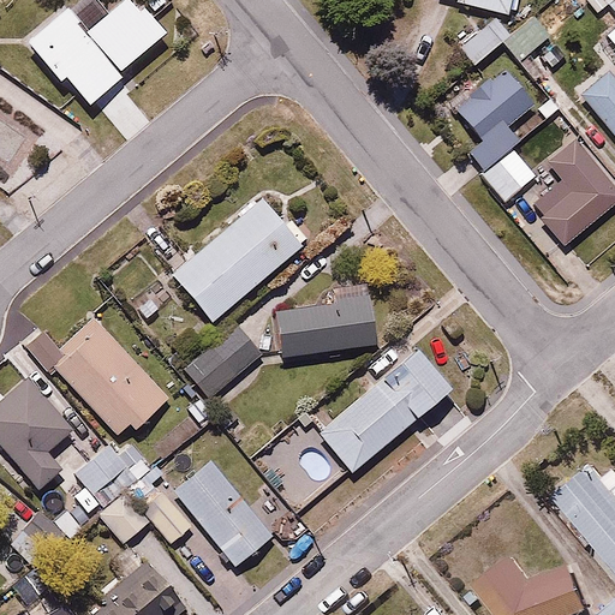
[(90,100),(169,28),(143,0),(113,0),(88,24),(66,0),(65,0),(24,39),(60,78),(65,75),(90,100)]
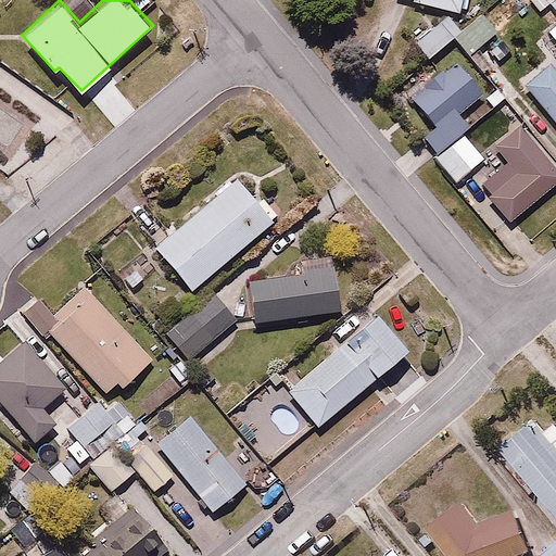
[(460,12),(462,0),(394,0),(460,12)]
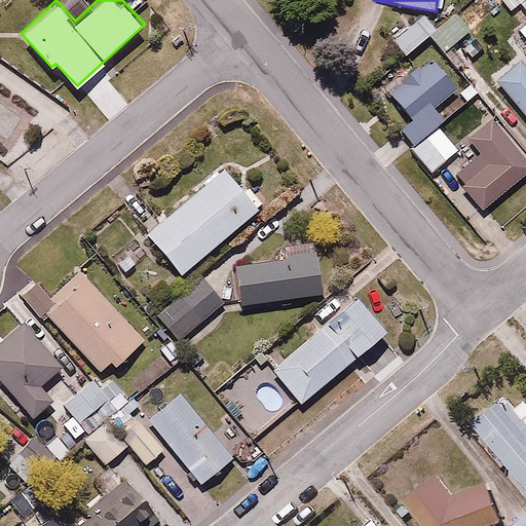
[(472,28),(456,11),(437,29),(428,35),(458,69),(473,57),(458,40),(472,28)]
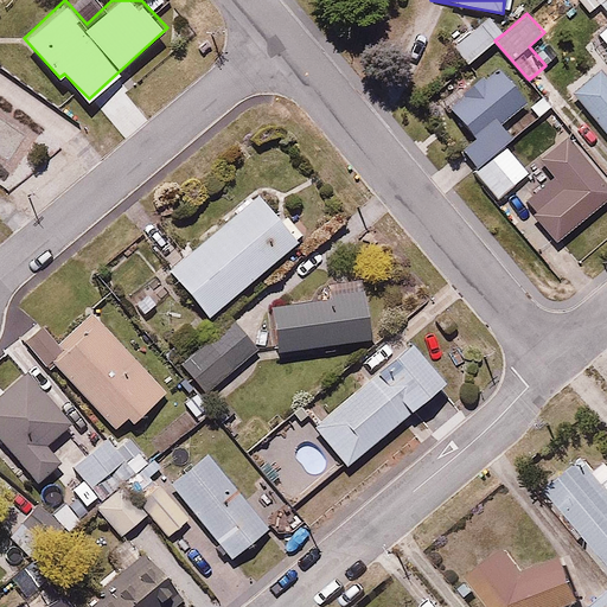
[(494,40),(504,33),(489,16),(452,48),(467,65),(494,40)]
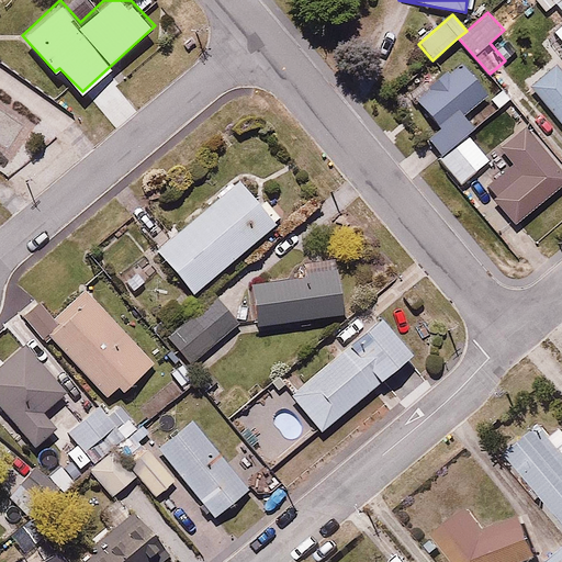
[(489,93),(460,59),(415,97),(437,123),(424,134),(441,155),(468,133),(475,126),(465,113),(489,93)]
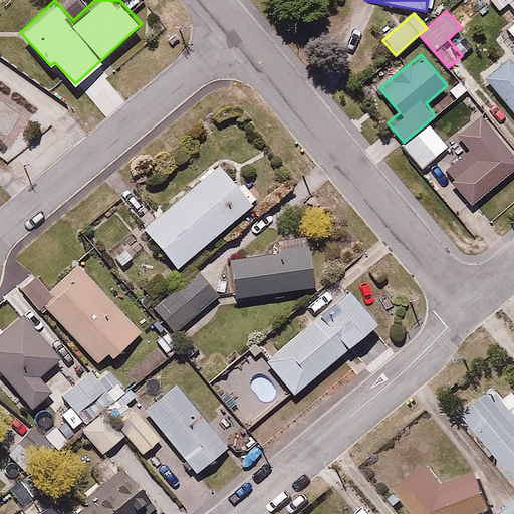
[(513,66),(507,58),(485,76),(513,112),(513,66)]
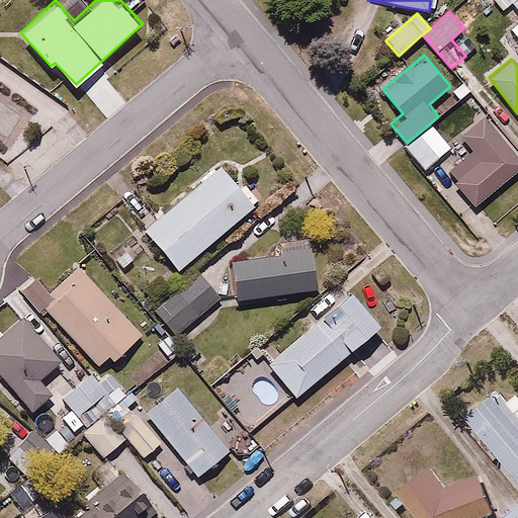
[(517,169),(517,155),(484,114),(460,134),(473,150),(447,172),(475,205),(517,169)]
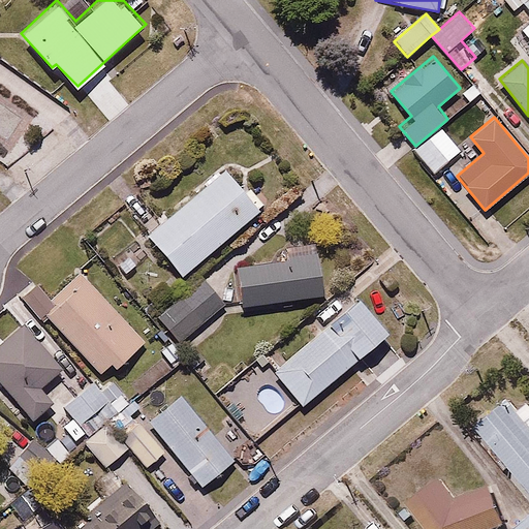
[(462,151),(440,125),(415,146),(438,172),(462,151)]
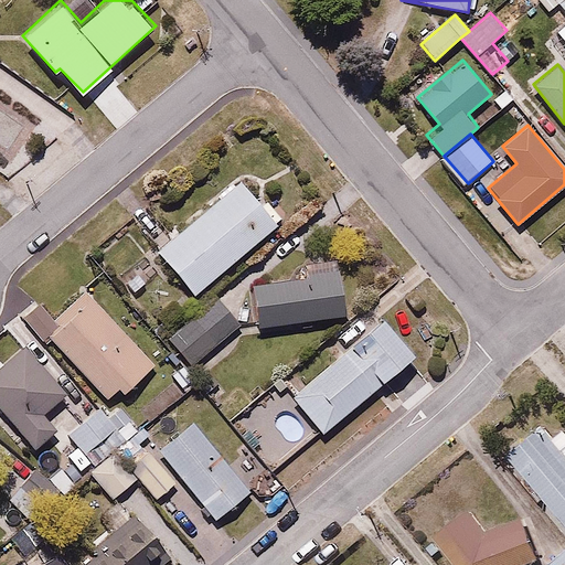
[(174,296),(260,223),(224,179),(137,252),(174,296)]
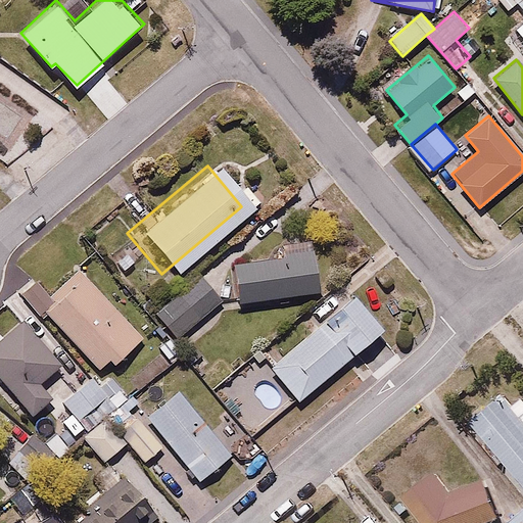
[(296,253),(216,266),(222,308),(302,297),(296,253)]
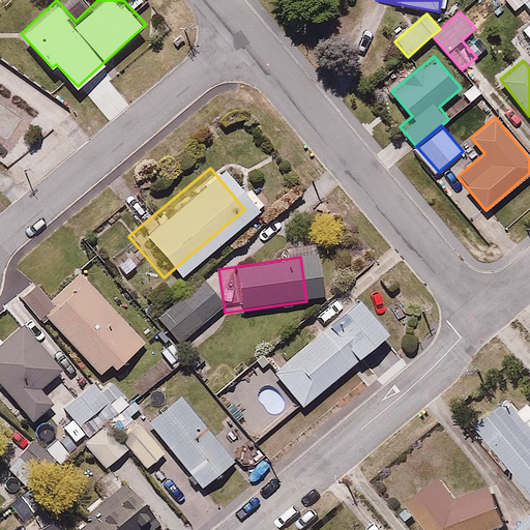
[(147,341),(79,267),(51,294),(38,281),(18,299),(40,324),(48,318),(106,380),(147,341)]
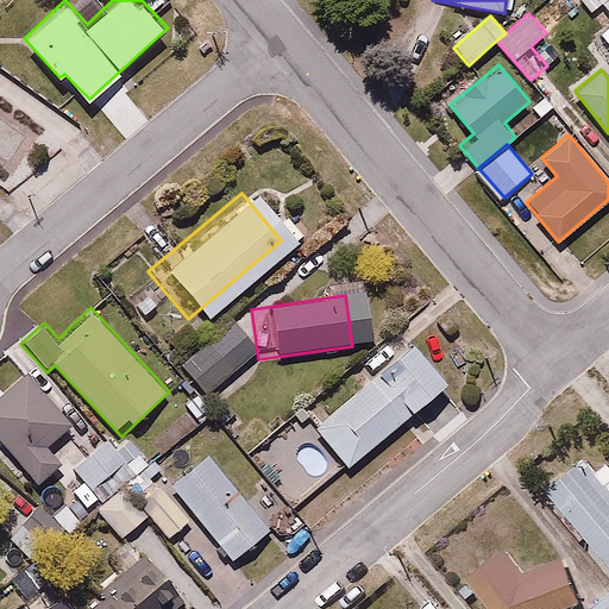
[(187,396),(244,359),(223,327),(165,364),(187,396)]
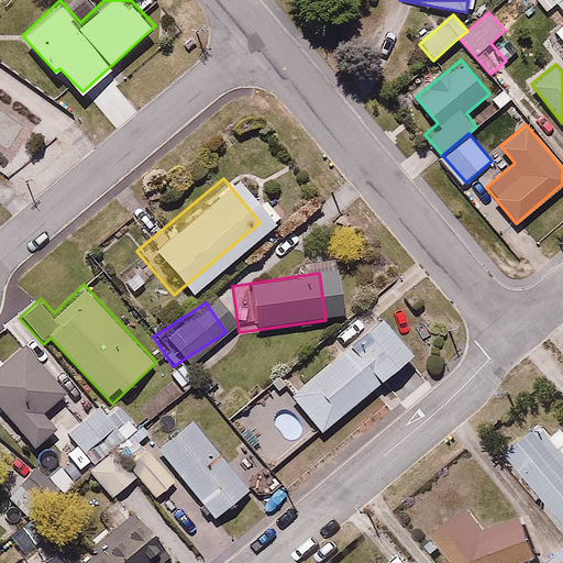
[(417,352),(376,304),(343,330),(353,342),(288,394),(320,432),(417,352)]
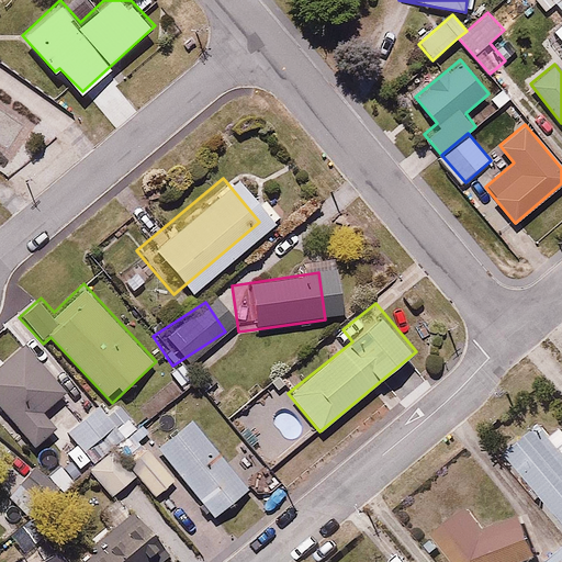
[(67,393),(24,343),(0,362),(0,405),(37,449),(62,428),(46,411),(67,393)]
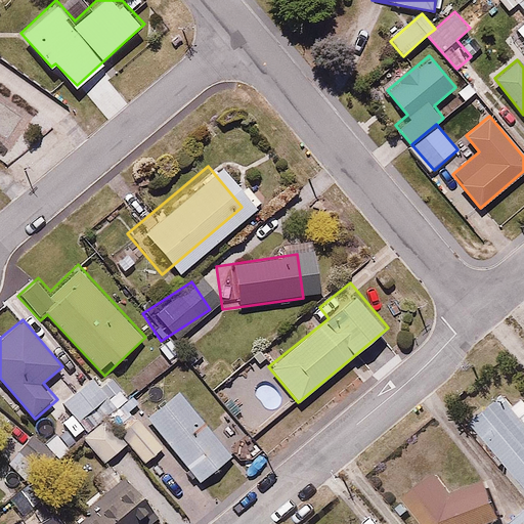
[(129,407),(93,372),(62,402),(91,432),(84,439),(108,465),(127,446),(144,463),(164,444),(129,407)]
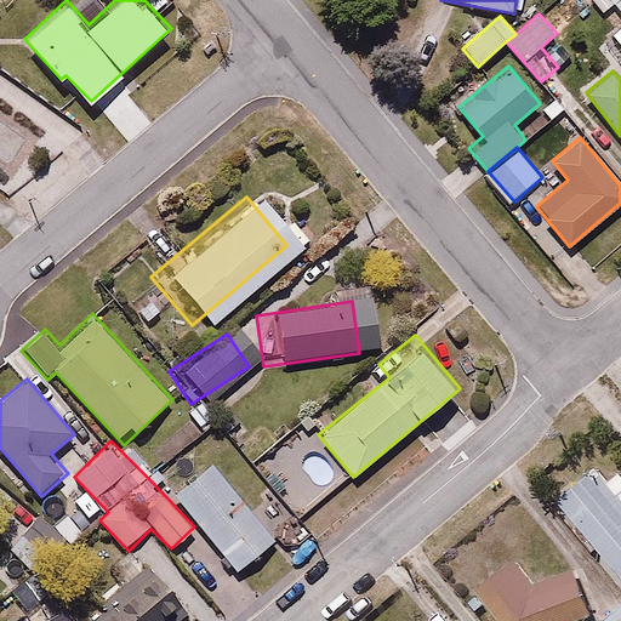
[(215,461),(175,491),(239,574),(278,543),(215,461)]
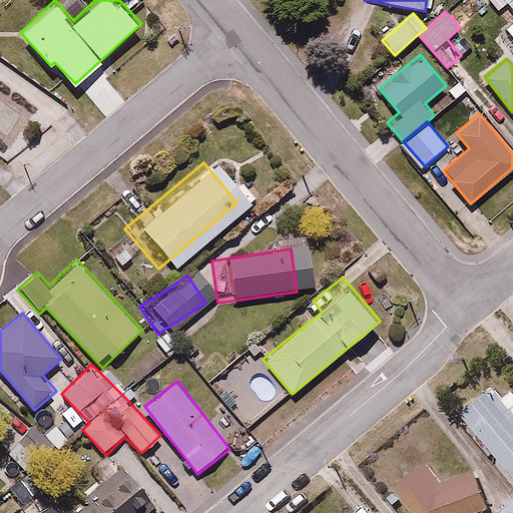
[(512,388),(504,396),(495,385),(464,411),(512,470),(512,388)]
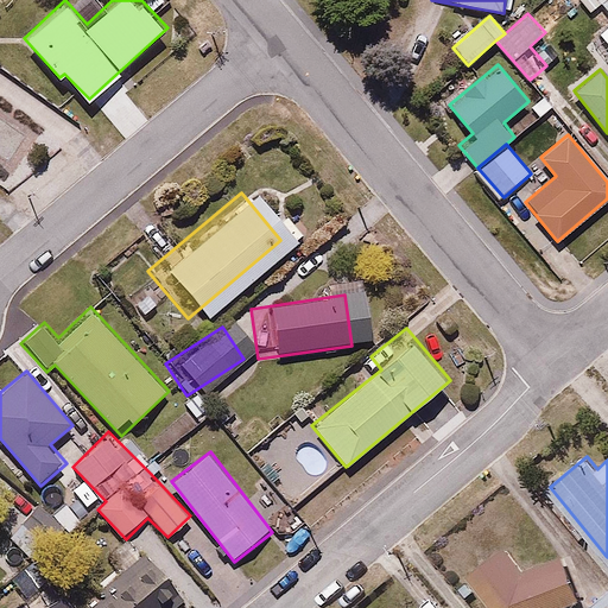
[(514,549),(473,574),(493,607),(558,607),(584,593),(556,544),(524,563),(514,549)]
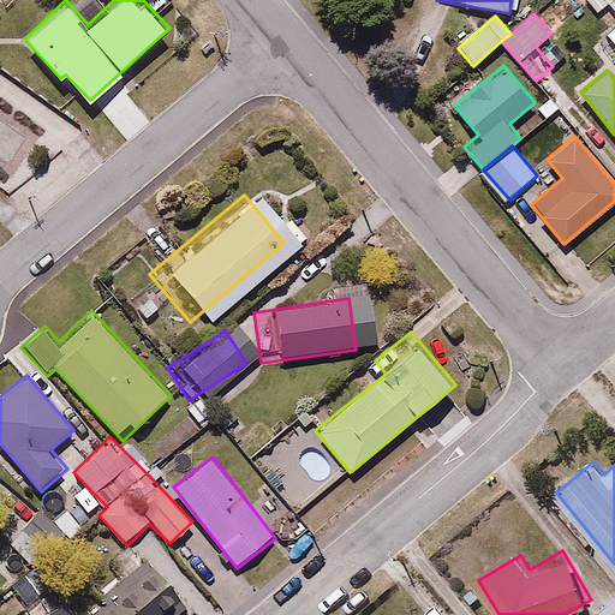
[(174,614),(186,605),(148,554),(83,604),(91,614),(174,614)]
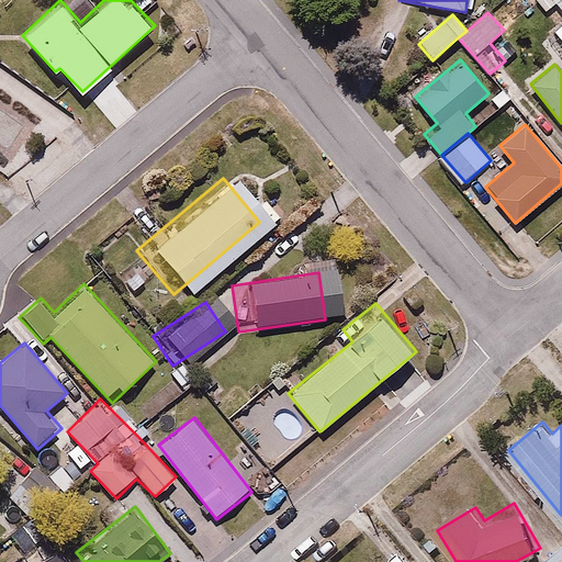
[(561,561),(561,548),(550,559),(553,561),(561,561)]
